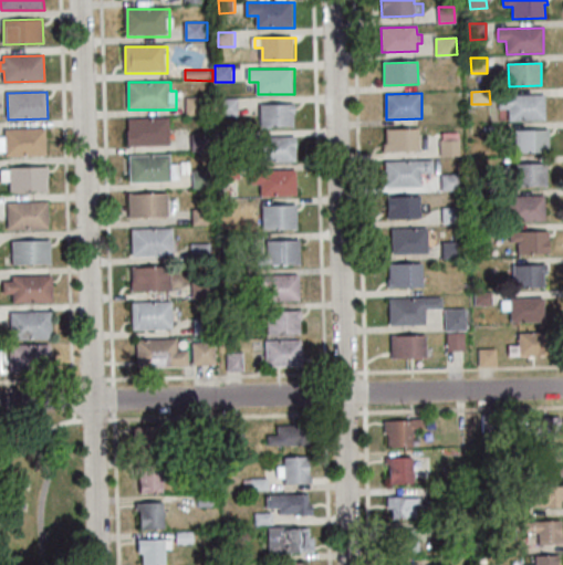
[(545,119),(510,122),(510,110),(500,110),(499,97),(544,95),(545,119)]
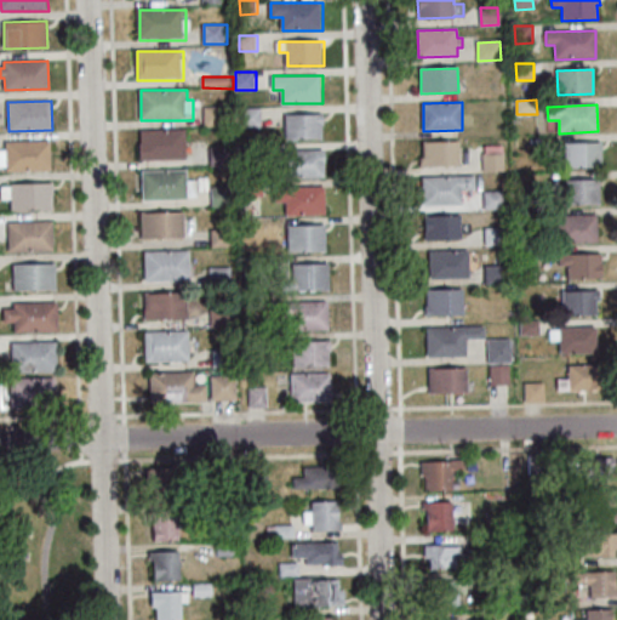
[(206,126),(226,126),(226,107),(206,107),(206,126)]
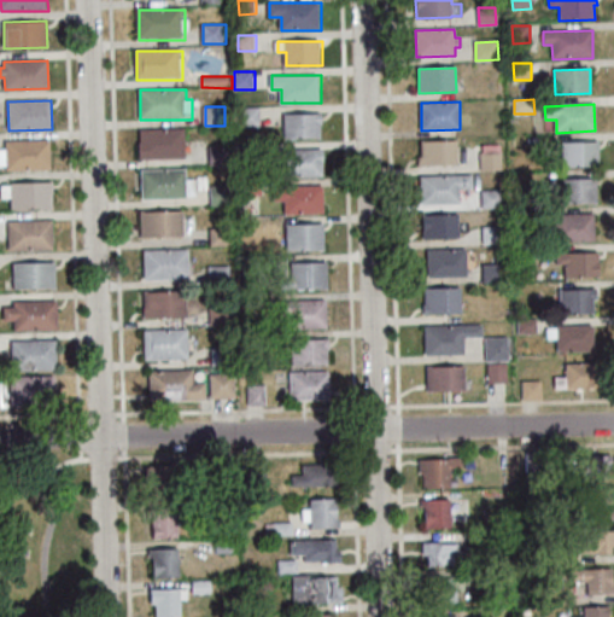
[(241,127),(262,127),(262,108),(241,108),(241,127)]
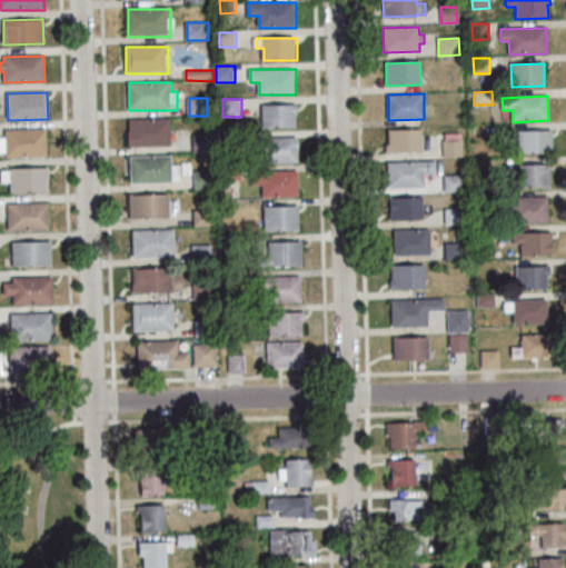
[(262,105),(262,127),(299,127),(299,105),(262,105)]
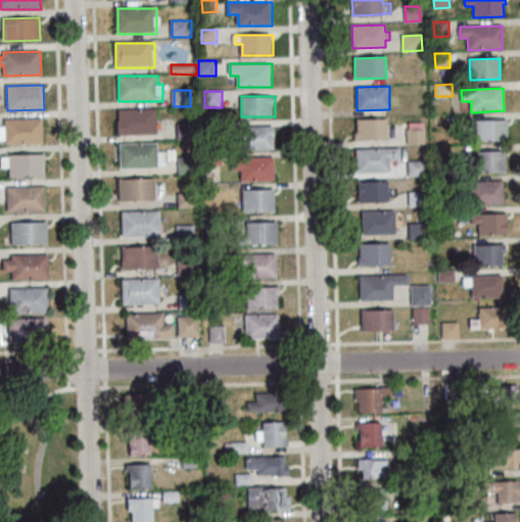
[(159,109),(120,109),(120,134),(159,134),(159,109)]
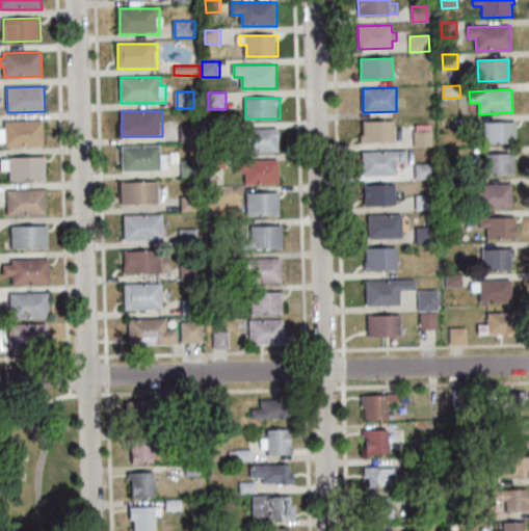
[(43,121),(44,145),(5,147),(5,143),(0,143),(0,129),(5,129),(5,122),(43,121)]
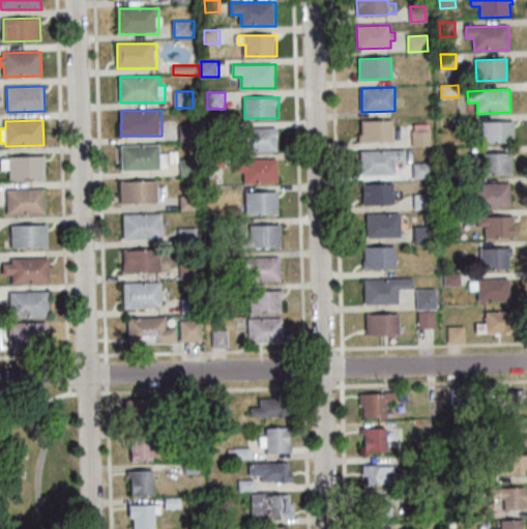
[(360,143),(360,135),(362,135),(362,122),(392,121),(393,142),(360,143)]
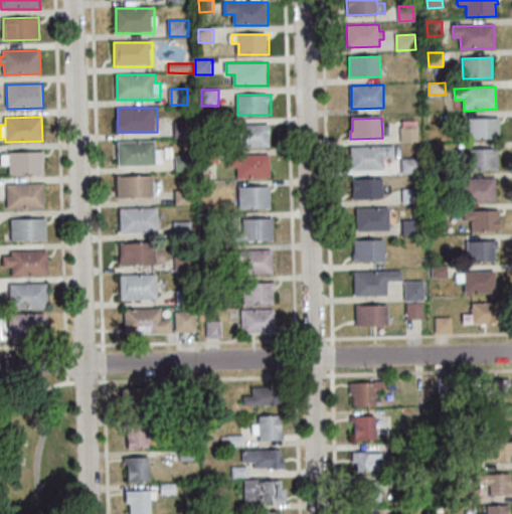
[(471,140),(470,119),(499,118),(500,139),(471,140)]
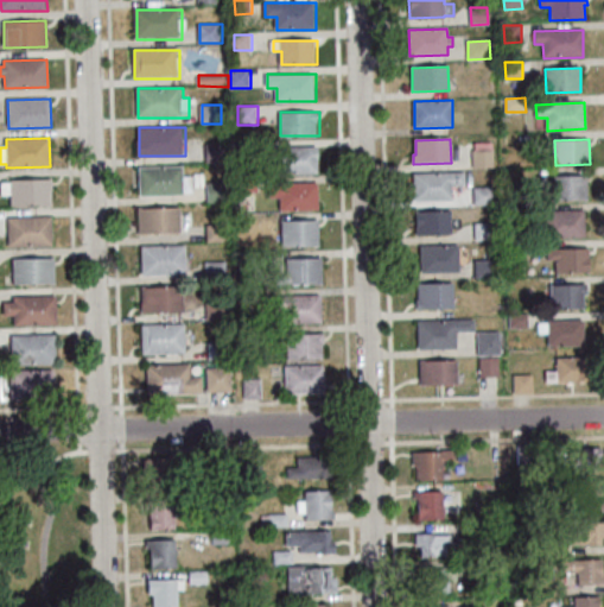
[(248,141),(248,153),(268,152),(267,141),(248,141)]
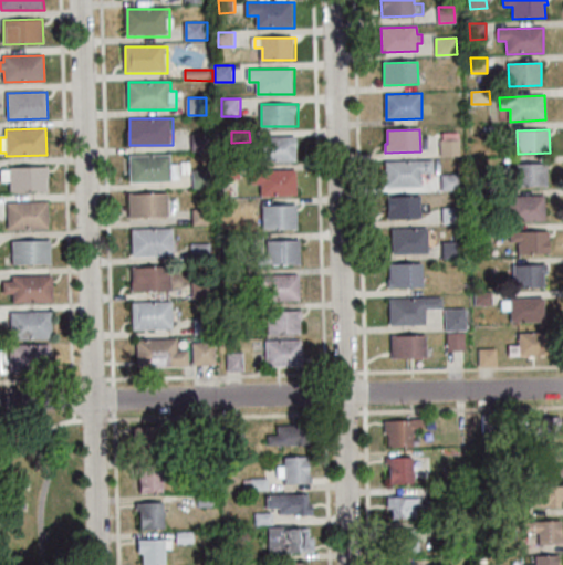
[(194,134),(195,150),(211,149),(210,133),(194,134)]
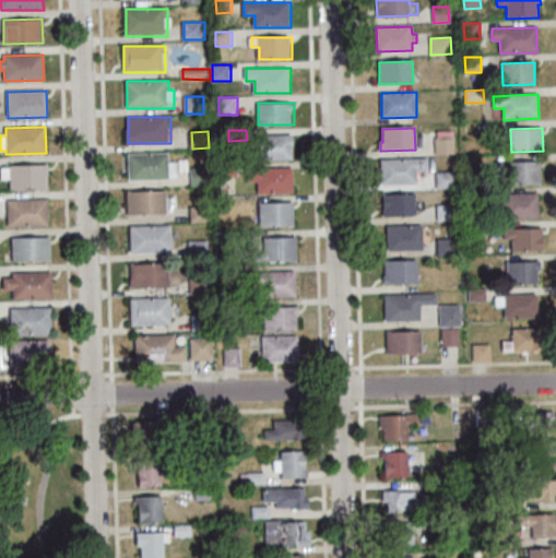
[(452,132),(453,154),(436,154),(436,139),(438,139),(438,132),(452,132)]
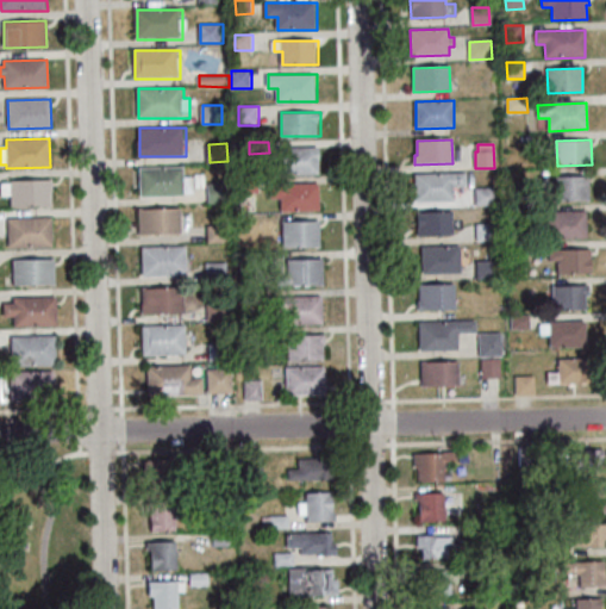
[(320,174),(320,147),(285,148),(285,174),(320,174)]
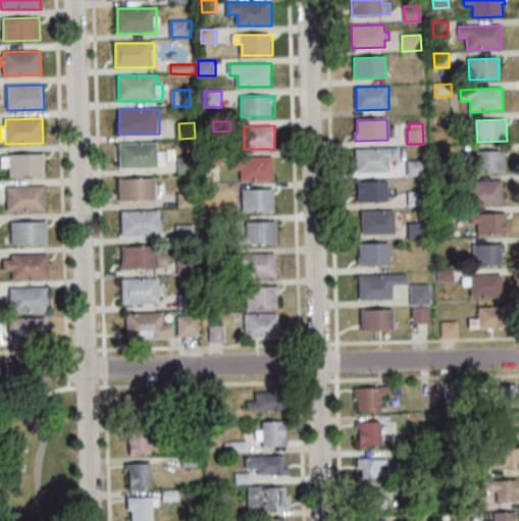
[(159,143),(120,143),(120,168),(167,168),(167,151),(159,151),(159,143)]
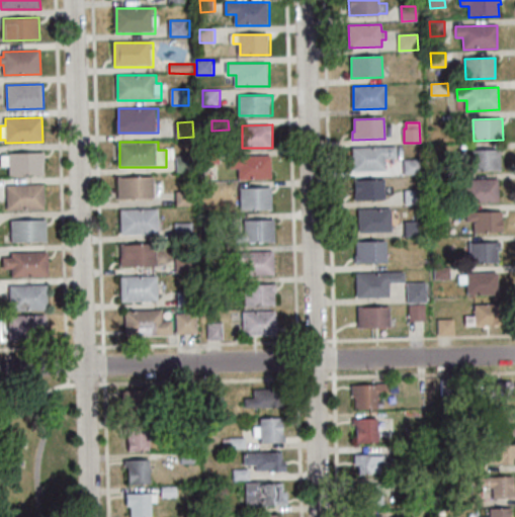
[(396,147),(397,158),(384,159),(384,170),(354,171),(353,148),(396,147)]
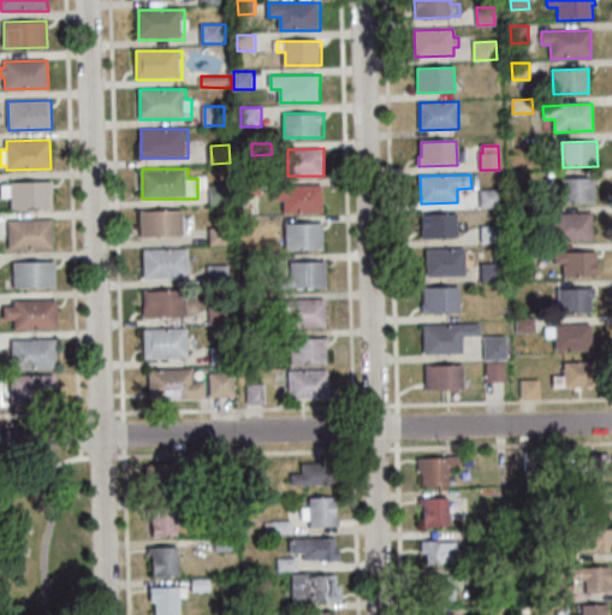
[(548,181),(595,178),(595,202),(558,203),(558,190),(548,190),(548,181)]
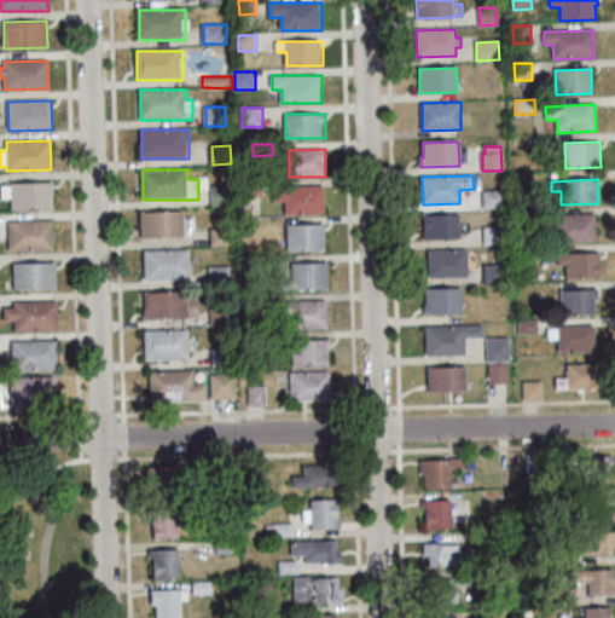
[(243,183),(244,196),(261,196),(261,182),(243,183)]
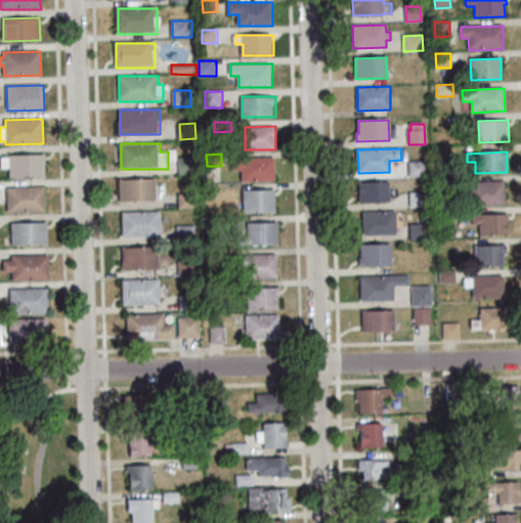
[(9,157),(44,156),(44,163),(44,177),(10,178),(9,169),(1,169),(1,159),(9,159),(9,157)]
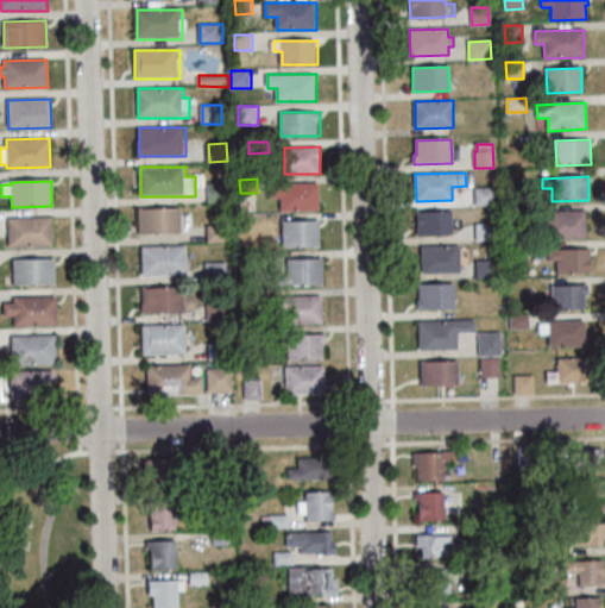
[(209,183),(209,202),(227,202),(227,182),(209,183)]
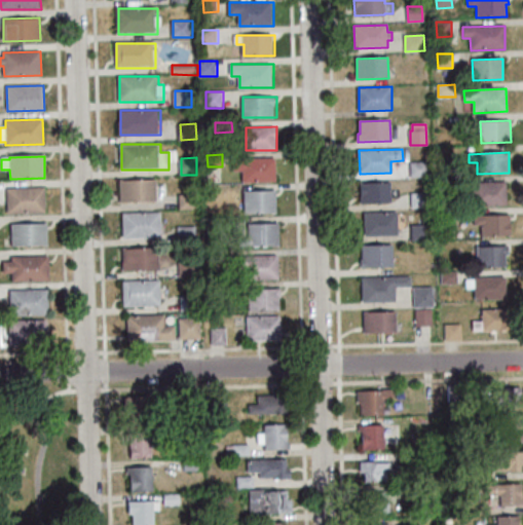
[(276,158),(239,158),(239,182),(276,182),(276,158)]
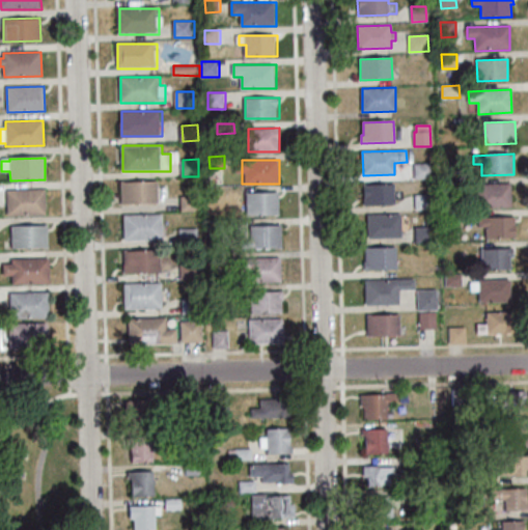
[(414,165),(431,164),(432,178),(415,178),(414,165)]
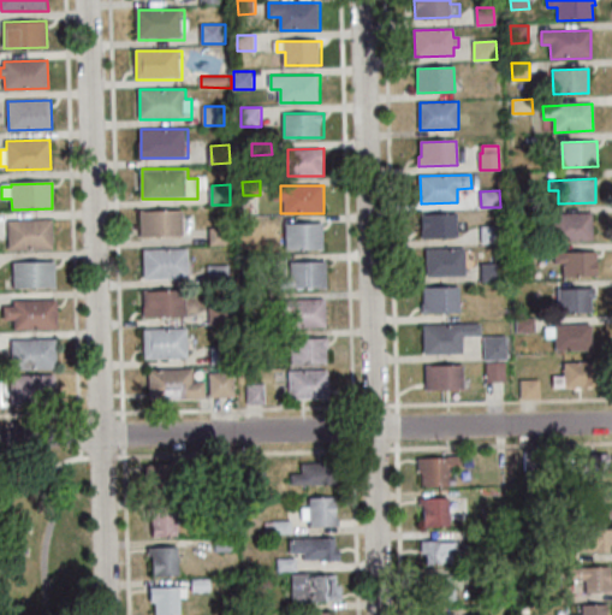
[(185,237),(185,212),(142,212),(142,237),(185,237)]
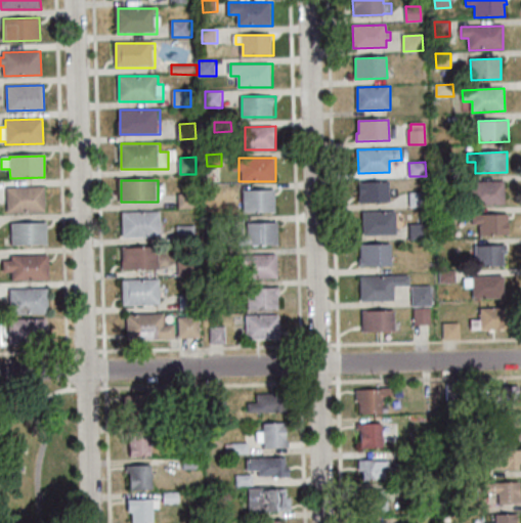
[(389,203),(359,204),(359,183),(389,182),(389,203)]
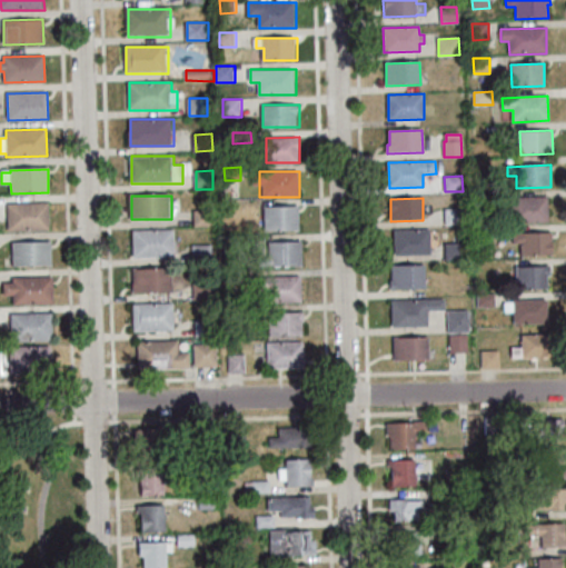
[(548,222),(512,223),(510,199),(547,198),(548,222)]
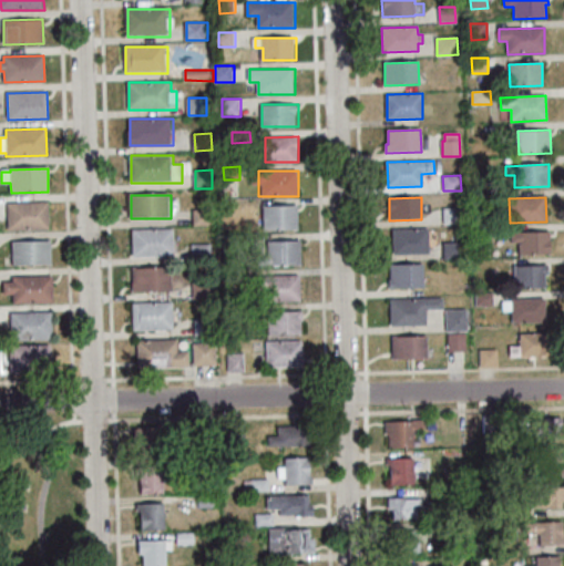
[(48,202),(49,229),(8,230),(7,204),(48,202)]
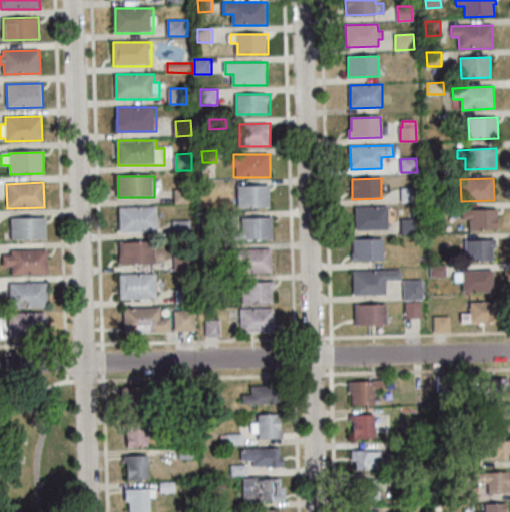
[(239,185),(239,207),(270,207),(270,185),(239,185)]
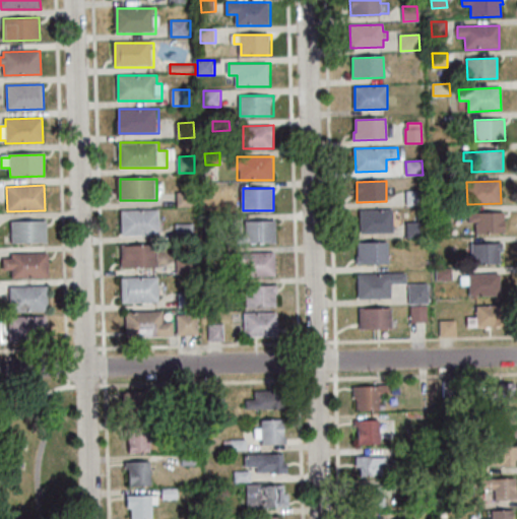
[(406,192),(424,191),(424,205),(407,205),(406,192)]
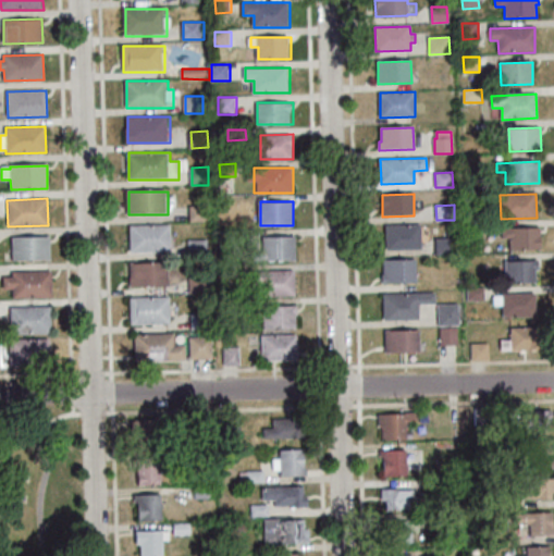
[(192,206),(192,221),(210,220),(210,206),(192,206)]
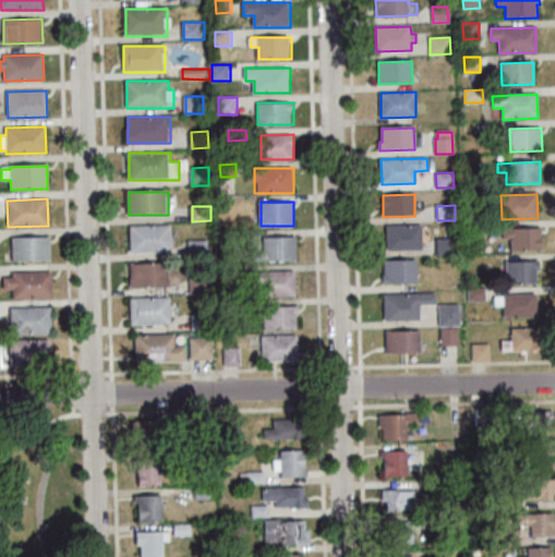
[(486,222),(486,233),(470,234),(469,222),(486,222)]
